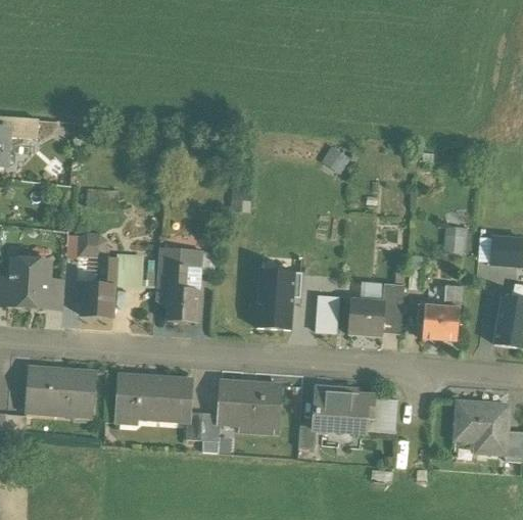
[(39,120),(0,116),(0,128),(11,129),(10,138),(38,140),(39,120)]
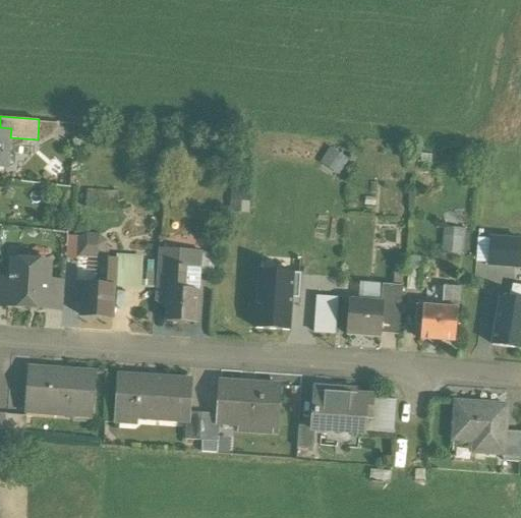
[(0,127),(0,150),(9,151),(10,137),(11,128),(0,127)]
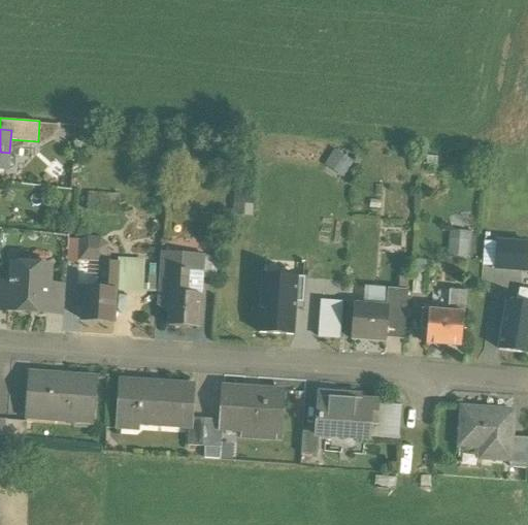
[(326,162),(340,172),(351,157),(335,148),(326,162)]
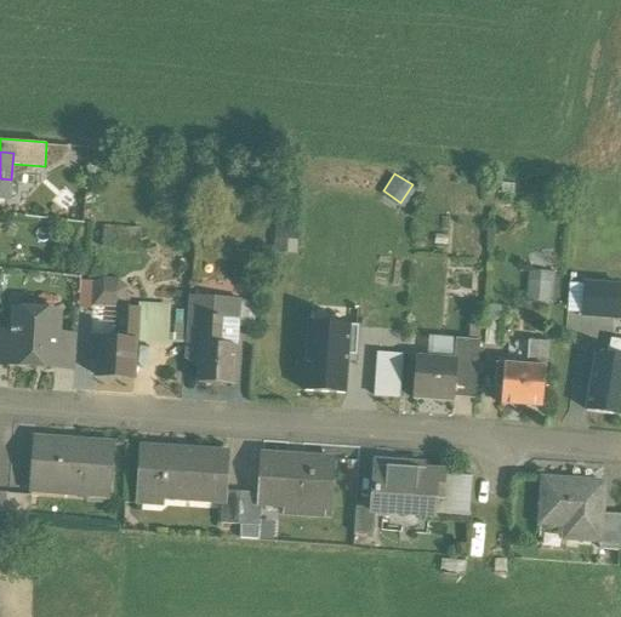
[(530,270),(529,297),(552,298),(553,272),(530,270)]
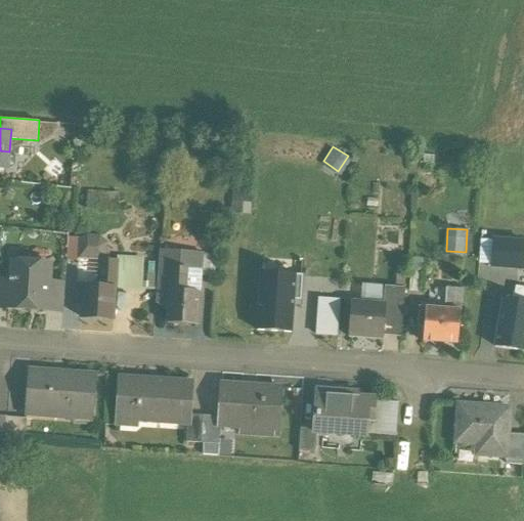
[(80,236),(68,236),(67,259),(79,260),(79,256),(80,236)]
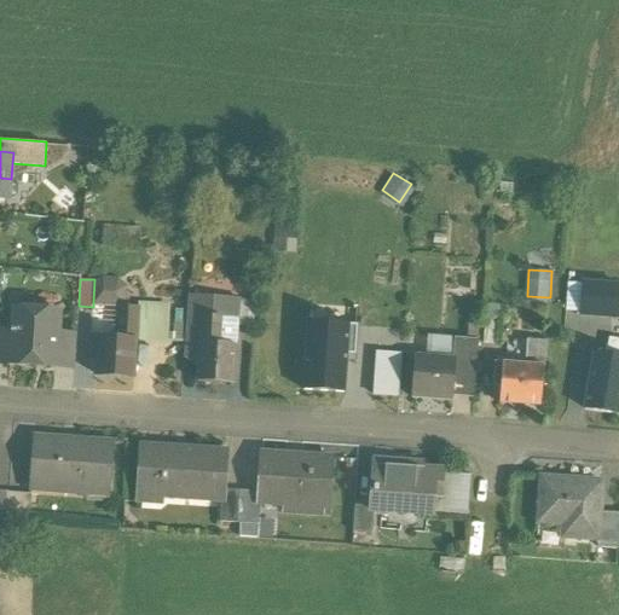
[(583,282),(580,314),(617,315),(618,283),(583,282)]
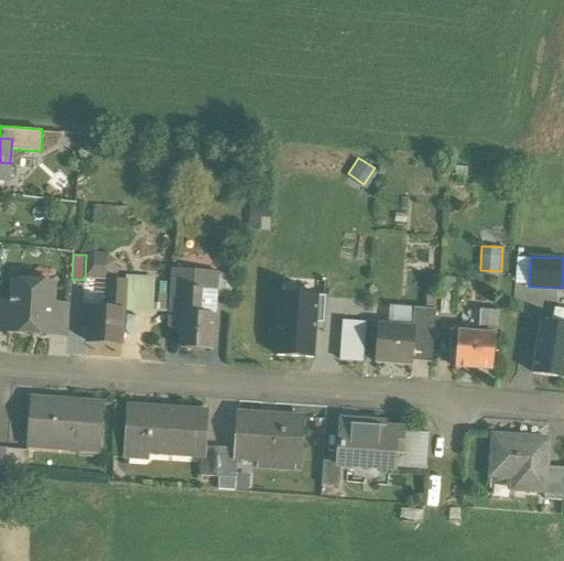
[(195,272),(172,270),(169,310),(182,311),(183,311),(184,288),(185,281),(195,281),(195,272)]
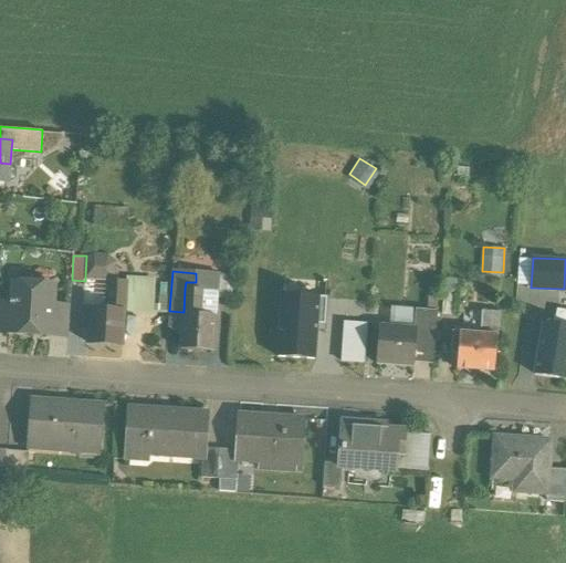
[(234,273),(218,272),(218,274),(217,290),(218,291),(218,296),(233,298),(234,273)]
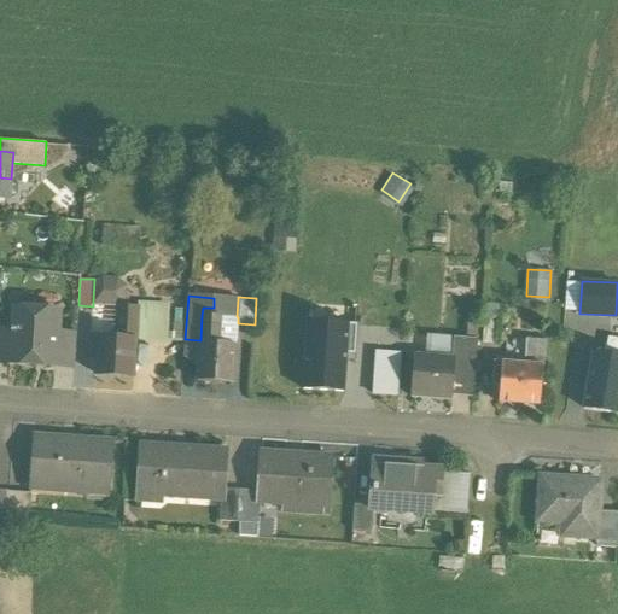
[(238,299),(214,298),(214,308),(213,315),(220,316),(237,316),(238,299)]
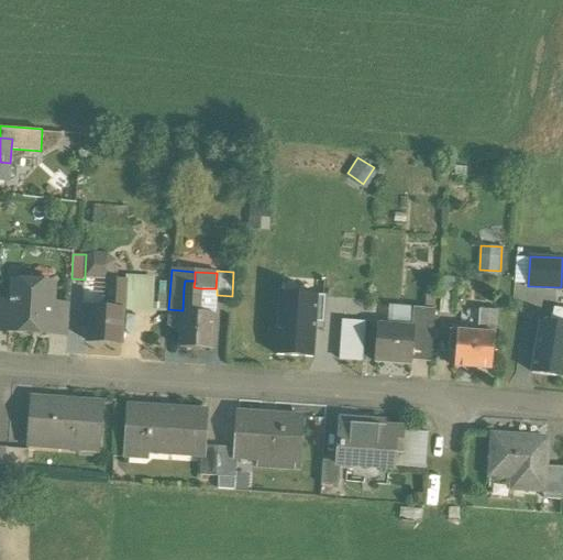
[(317,276),(283,274),(282,291),(316,293),(317,276)]
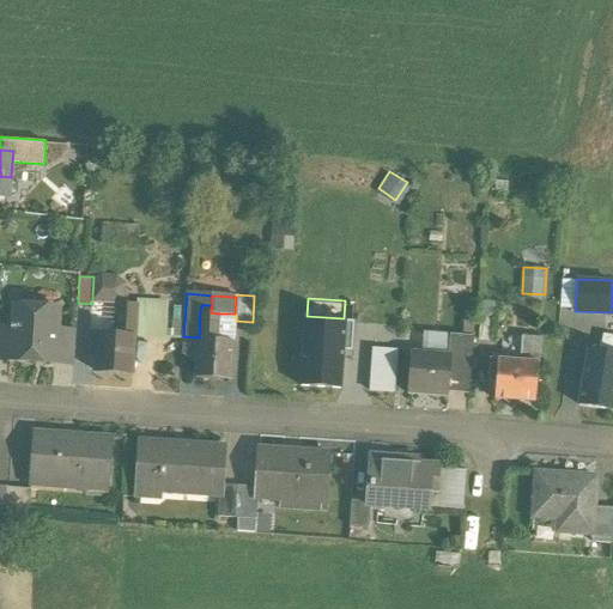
[(116,300),(92,299),(92,304),(90,330),(97,332),(116,332),(119,300),(116,300)]
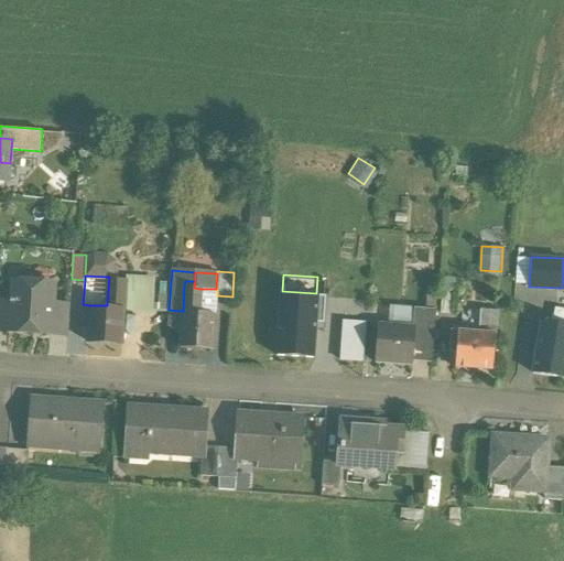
[(126,278),(109,277),(107,305),(125,306),(126,278)]
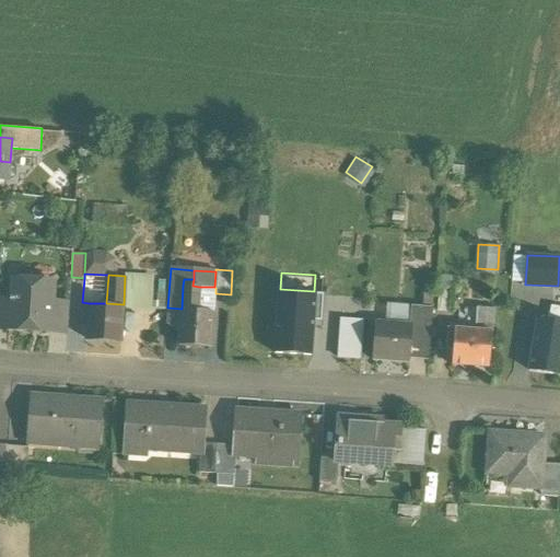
[(126,275),(125,275),(124,304),(124,306),(151,308),(153,277),(126,275)]
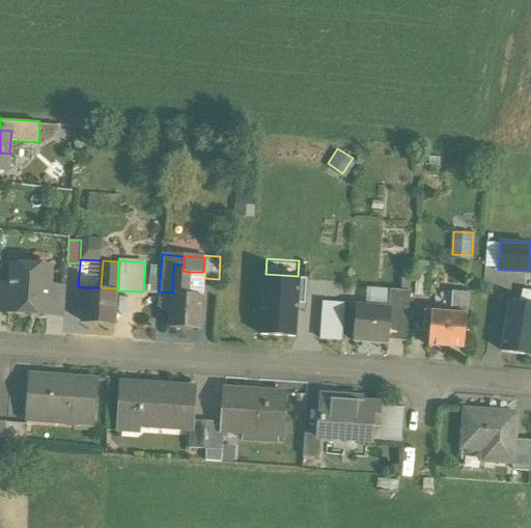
[(34,265),(14,264),(12,281),(9,281),(7,310),(47,312),(49,284),(50,272),(34,271),(34,265)]
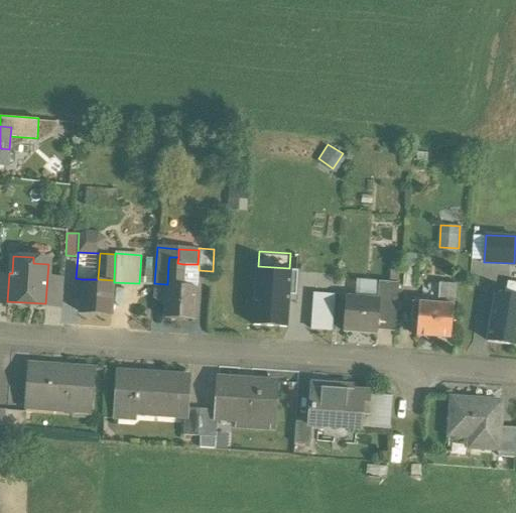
[(177,263),(168,263),(167,284),(182,285),(183,264),(177,263)]
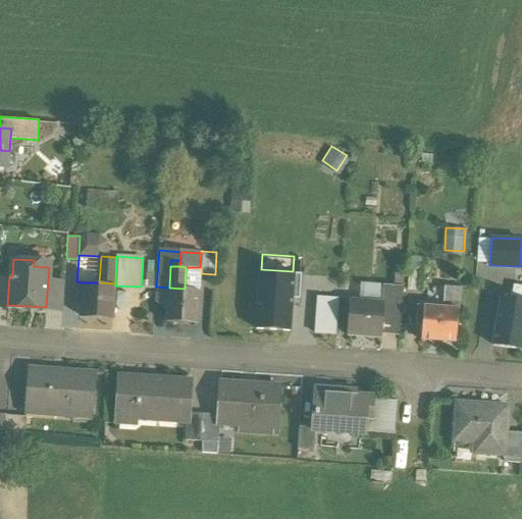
[(421,269),(411,268),(409,289),(420,290),(421,269)]
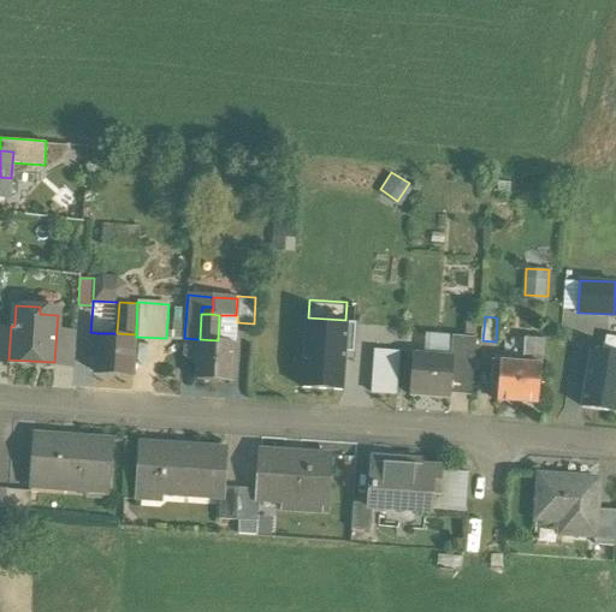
[(345,320),(308,318),(303,386),(343,388),(348,320),(345,320)]
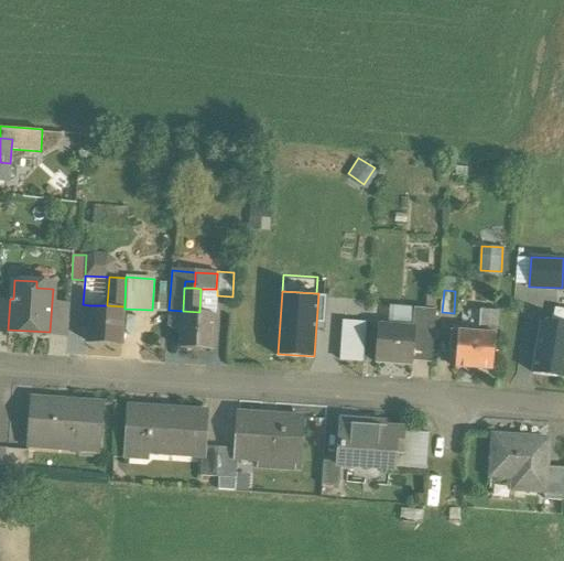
[(10,299),(0,298),(0,328),(8,330),(10,299)]
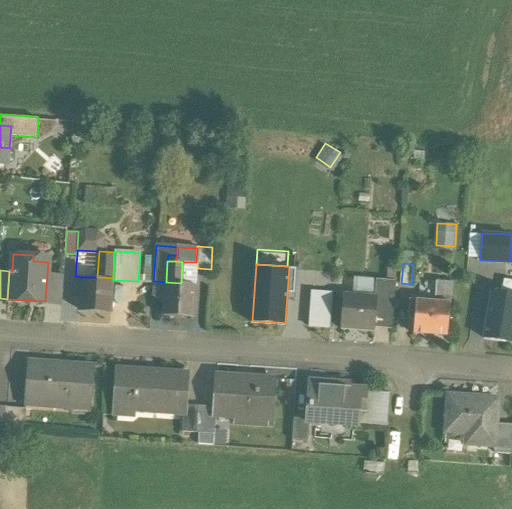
[(390,272),(370,271),(369,281),(377,282),(375,296),(376,296),(376,300),(393,301),(395,280),(389,280),(390,272)]
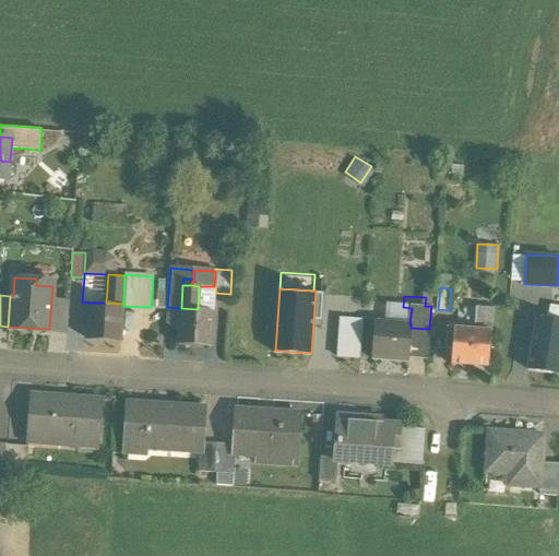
[(69,300),(51,299),(49,329),(67,330),(69,300)]
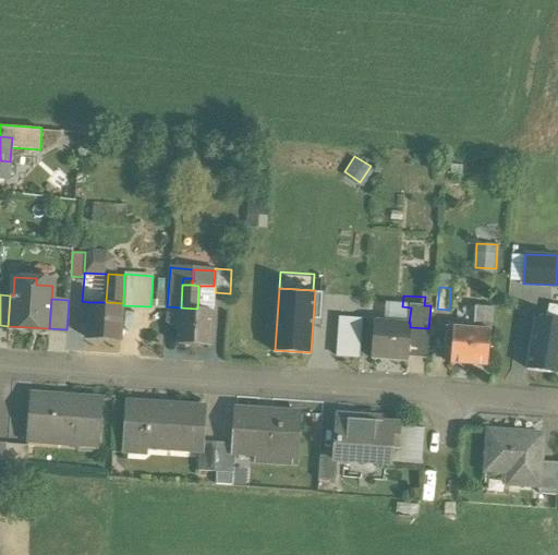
[(106,302),(88,302),(87,322),(86,336),(121,338),(123,305),(123,303),(106,302)]
